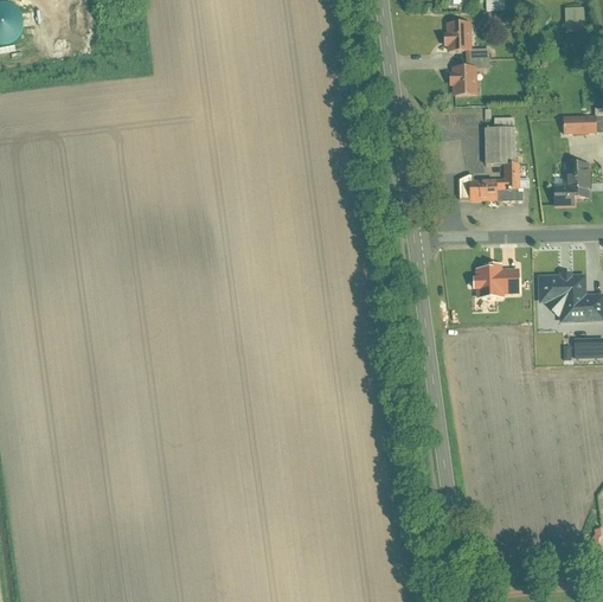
[(0,38),(4,38),(11,36),(17,32),(20,26),(23,19),(21,12),(19,6),(14,0),(0,0),(0,38)]
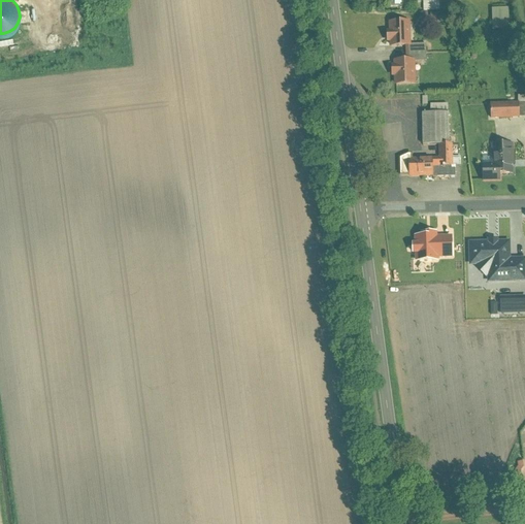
[(422,0),(423,8),(439,7),(439,0),(422,0)]
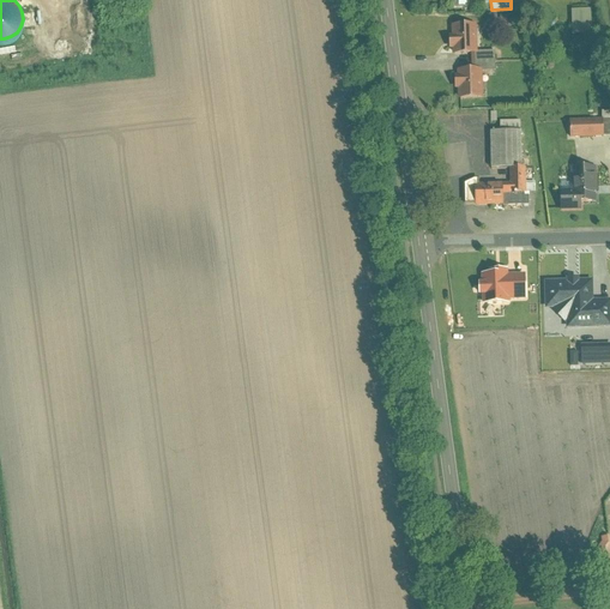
[(568,6),(569,30),(589,29),(586,5),(568,6)]
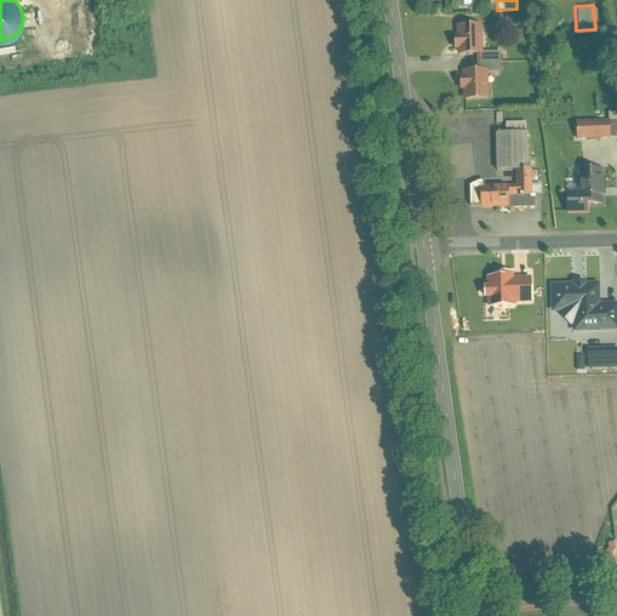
[(483,23),(457,23),(457,52),(484,51),(483,23)]
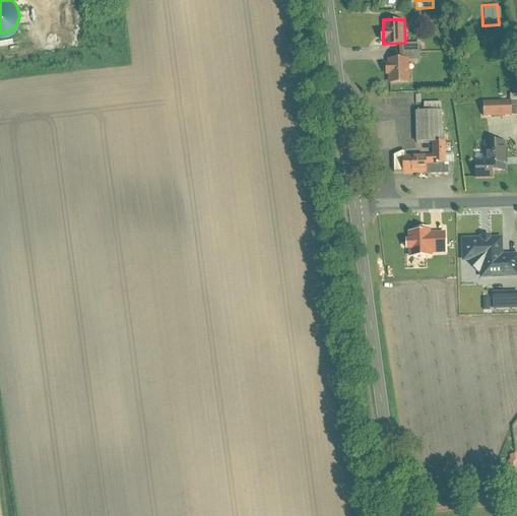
[(410,56),(386,56),(387,82),(411,81),(410,56)]
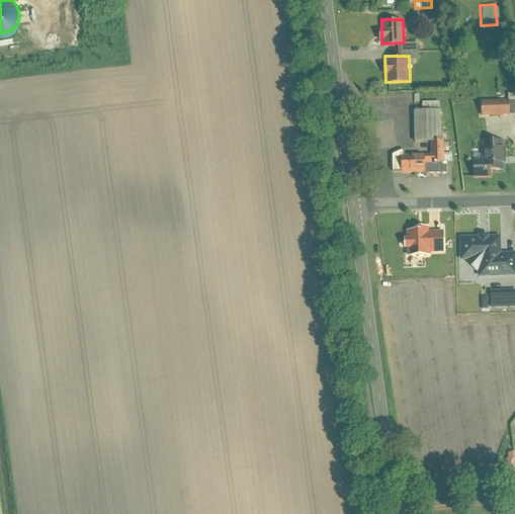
[(481,97),(481,113),(510,112),(509,96),(481,97)]
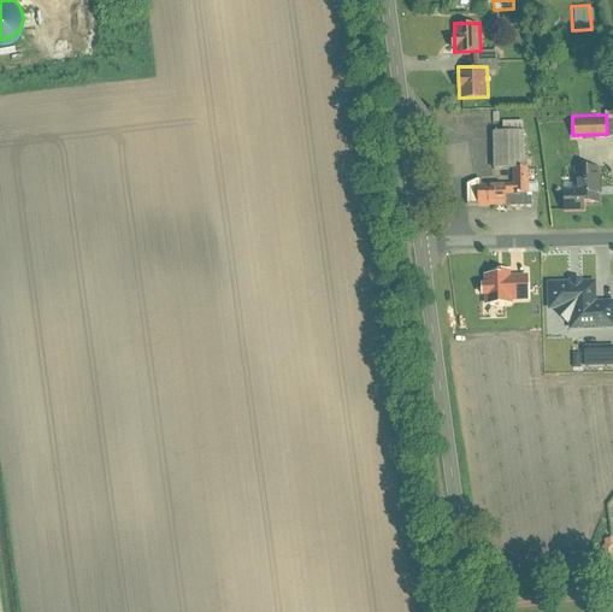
[(525,128),(493,128),(494,166),(526,165),(525,128)]
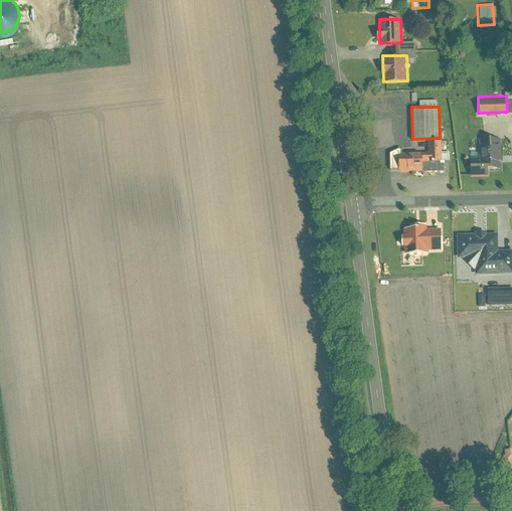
[(479,157),(469,157),(469,172),(489,172),(489,167),(502,167),(502,136),(479,136),(479,157)]
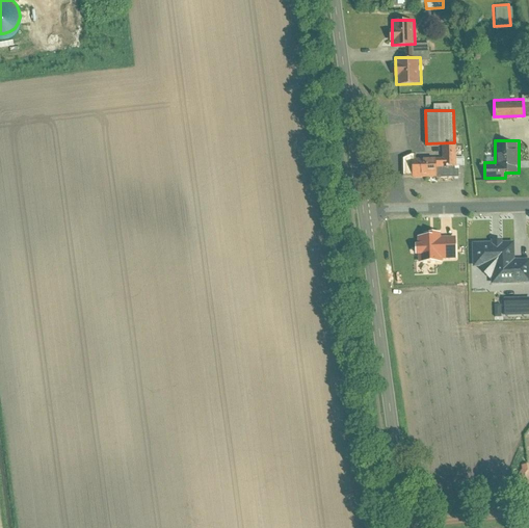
[(411,152),(402,157),(403,173),(412,173),(413,178),(457,175),(455,142),(442,143),(442,156),(416,158),(416,152),(411,152)]
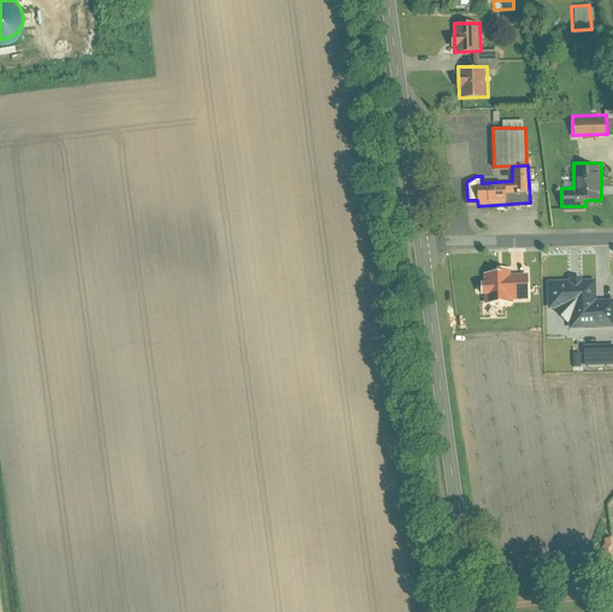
[(506,266),(477,269),(478,280),(475,280),(476,293),(479,293),(481,302),(508,301),(507,298),(525,296),(524,272),(506,274),(506,266)]
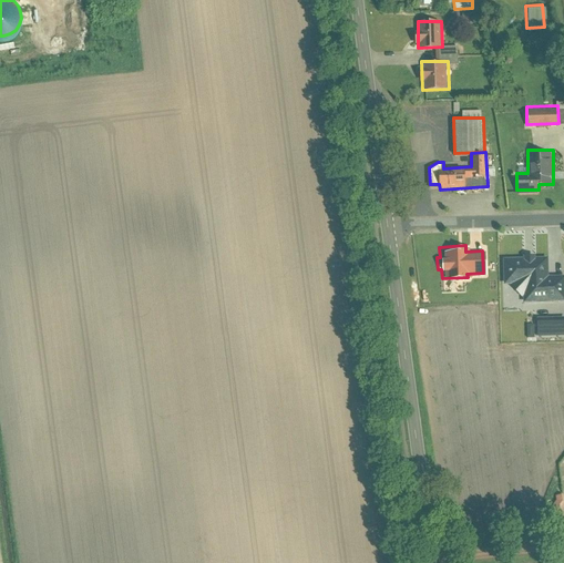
[(542,254),(500,255),(501,282),(515,280),(516,293),(521,292),(522,302),(563,300),(562,270),(543,272),(542,254)]
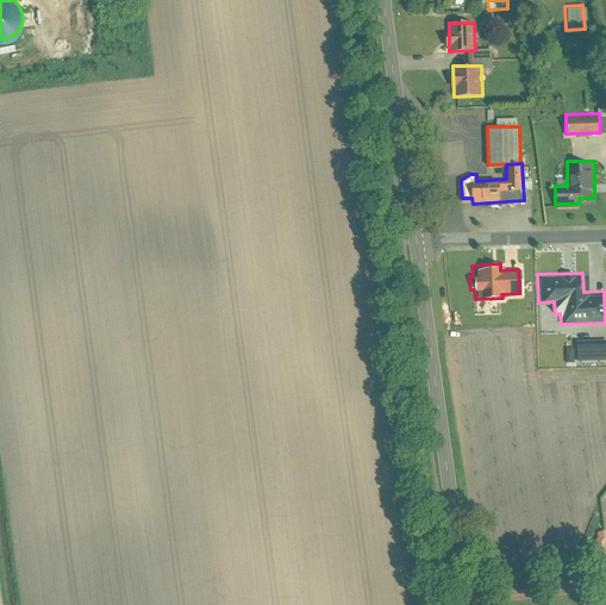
[(601,340),(573,341),(574,360),(603,357),(601,340)]
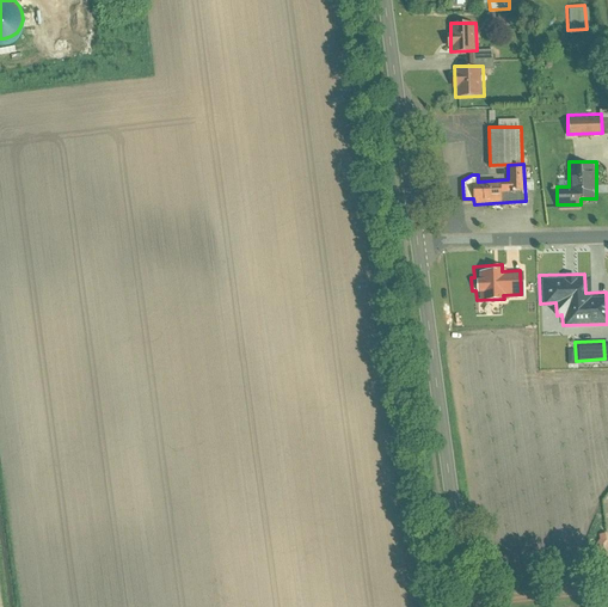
[(584,552),(591,557),(607,537),(600,531),(584,552)]
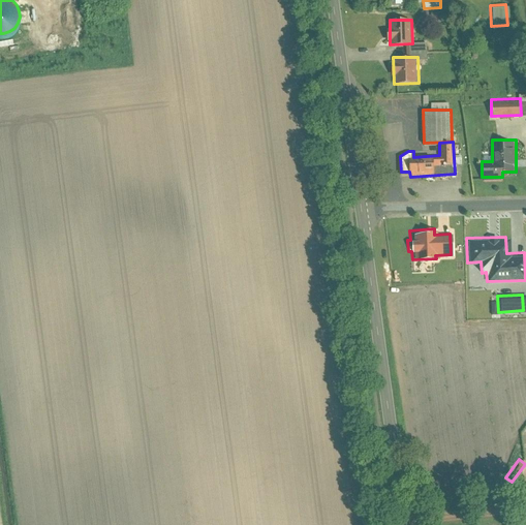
All buildings are outlined.
